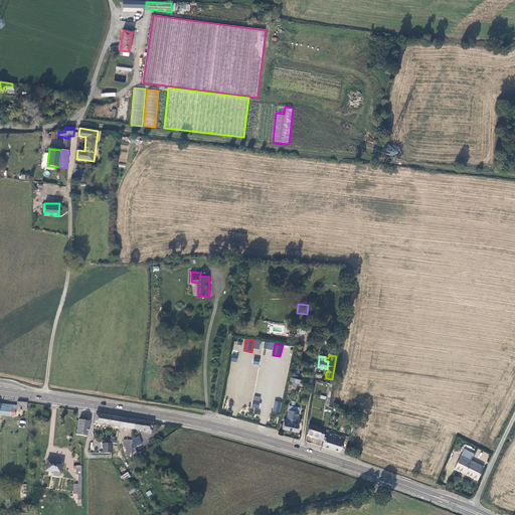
[(293,389),(296,379),(292,378),(288,393),(292,394),(293,389)]
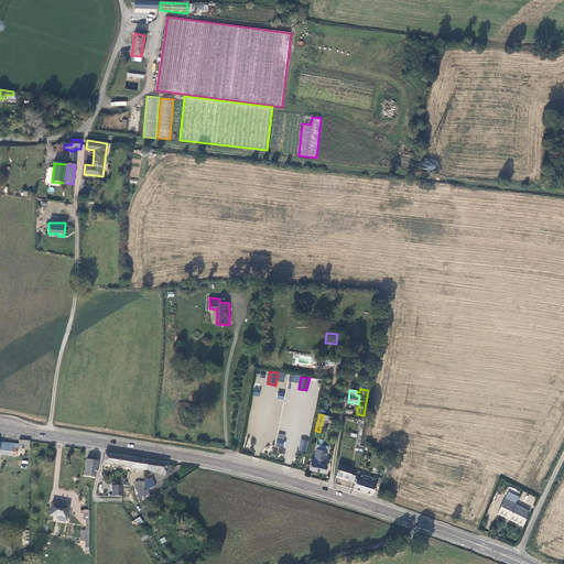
[(334,418),(324,415),(321,426),(326,427),(328,423),(333,424),(334,418)]
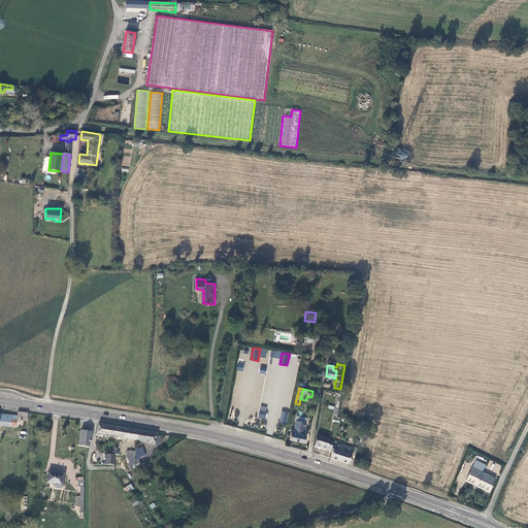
[(258,418),(265,419),(267,406),(260,405),(258,418)]
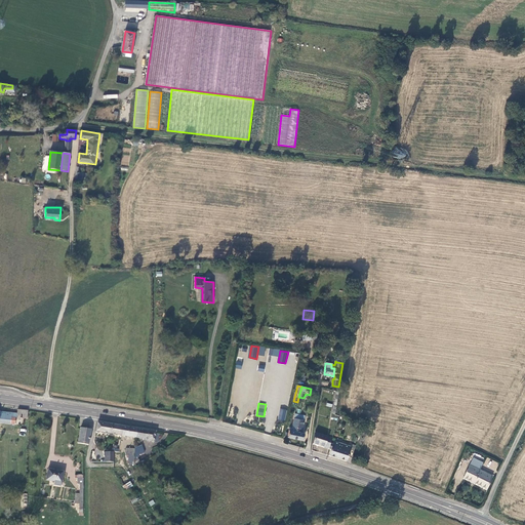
[(280,408),(277,419),(284,421),(287,410),(280,408)]
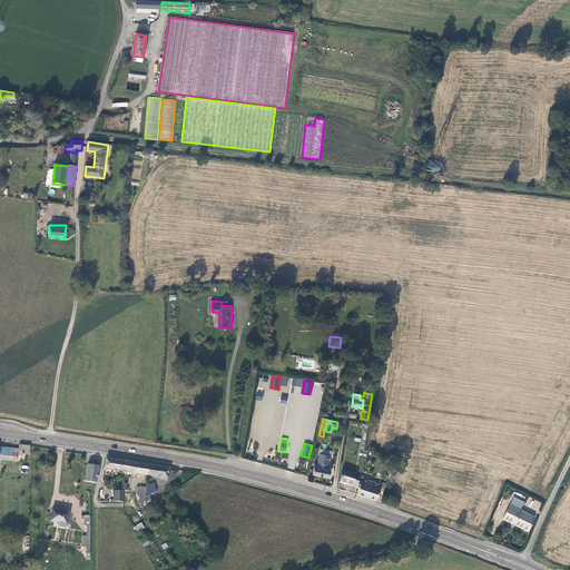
[(31,445),(20,444),(19,449),(0,446),(0,448),(0,459),(26,462),(27,454),(30,455),(31,445)]
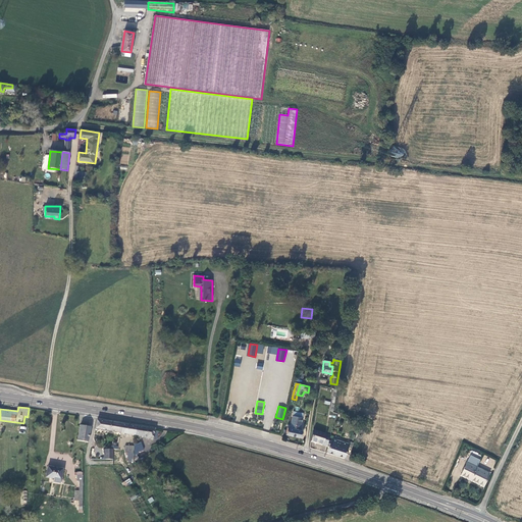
[(294,412),(291,426),(301,428),(304,414),(294,412)]
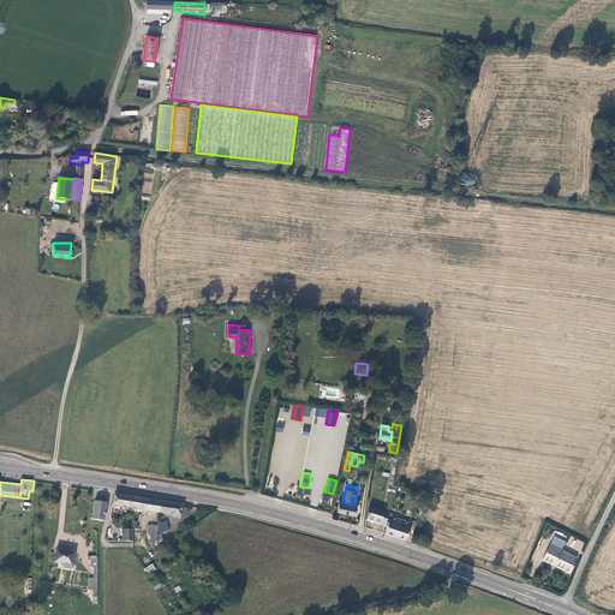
[(145,500),(114,495),(113,505),(143,509),(145,500)]
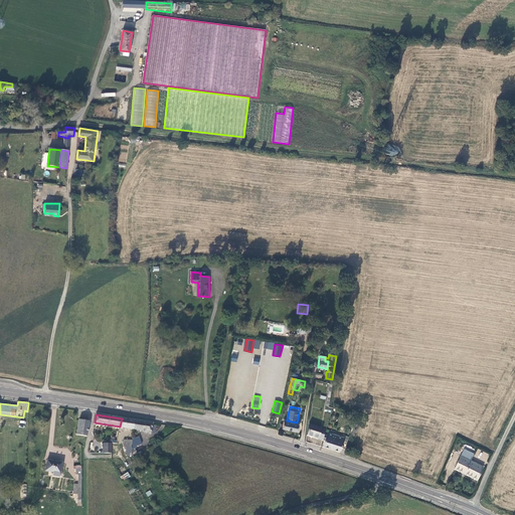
[(135,420),(122,418),(120,426),(134,430),(135,420)]
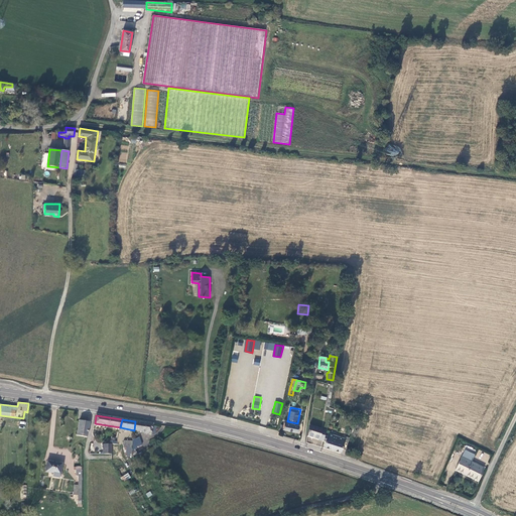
[(283,429),(297,433),(298,426),(296,425),(297,423),(287,421),(285,420),(284,423),(283,429)]
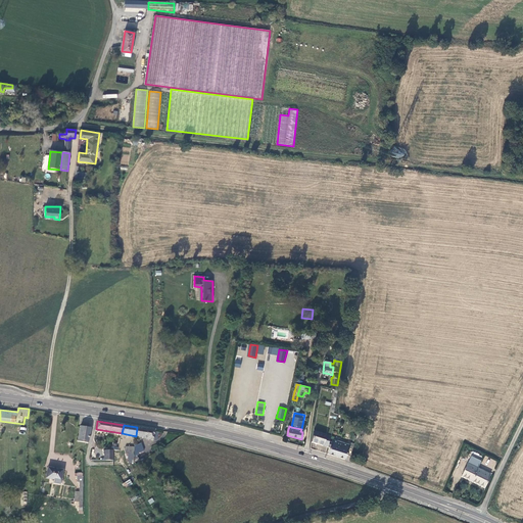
[(84,442),(88,442),(90,428),(85,427),(81,427),(79,441),(84,442)]
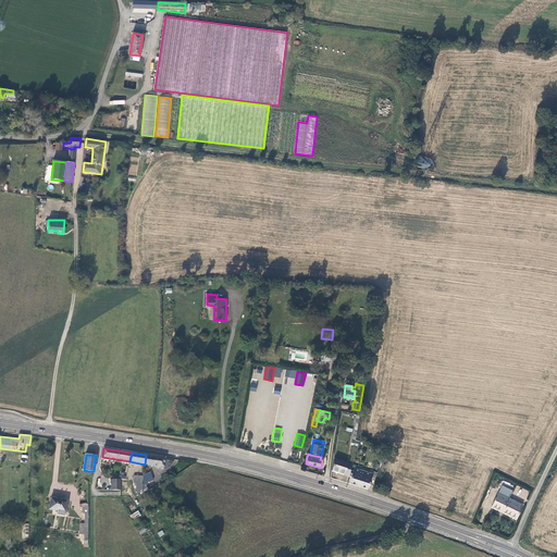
[(165,458),(146,455),(145,465),(152,466),(152,468),(164,469),(169,468),(170,461),(165,460),(165,458)]
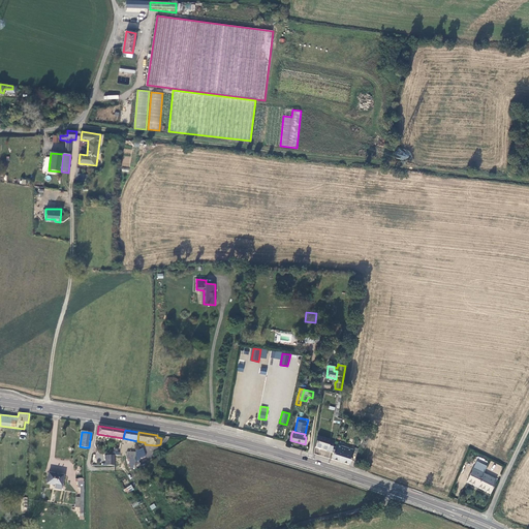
[(335,442),(317,436),(315,447),(332,453),(334,445),(335,442)]
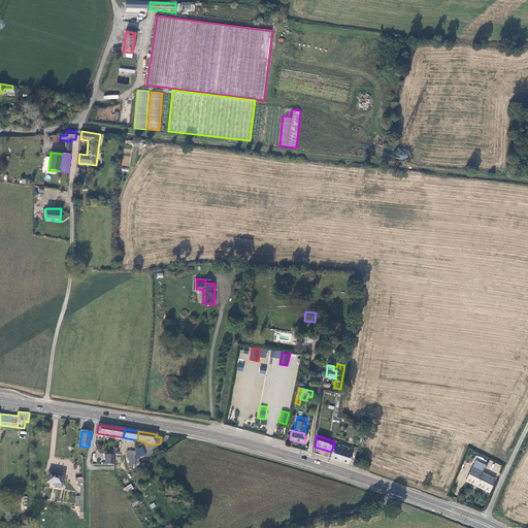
[(331,459),(349,464),(354,451),(333,444),(331,452),(330,453),(333,454),(331,459)]
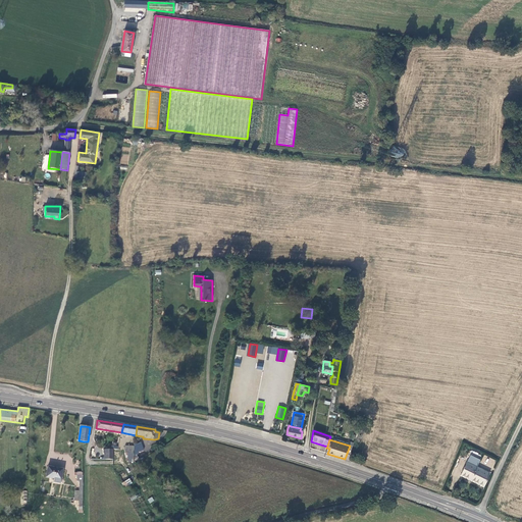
[(142,444),(136,447),(138,453),(144,450),(142,444)]
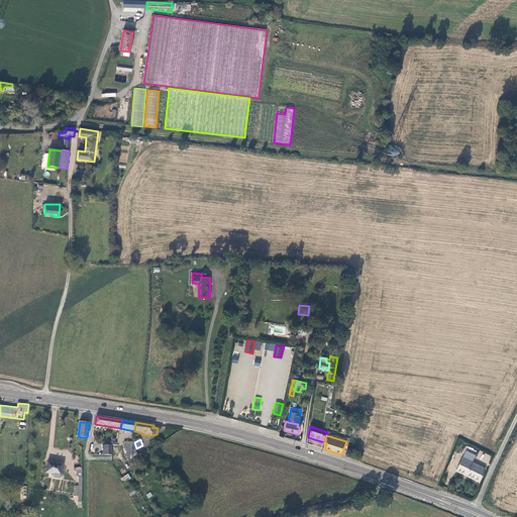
[(110,454),(110,446),(100,445),(100,449),(101,449),(101,455),(110,454)]
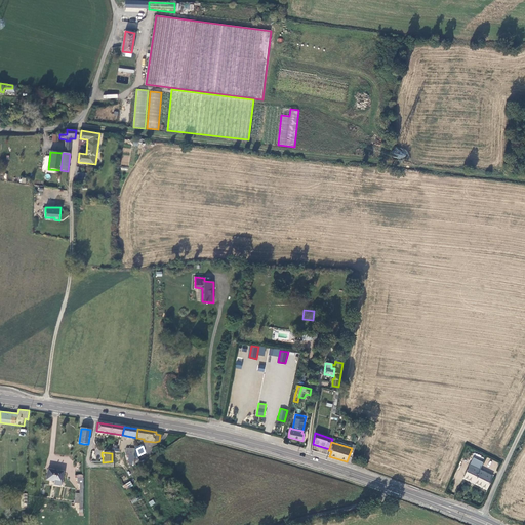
[(492,477),(470,467),(463,480),(486,490),(492,477)]
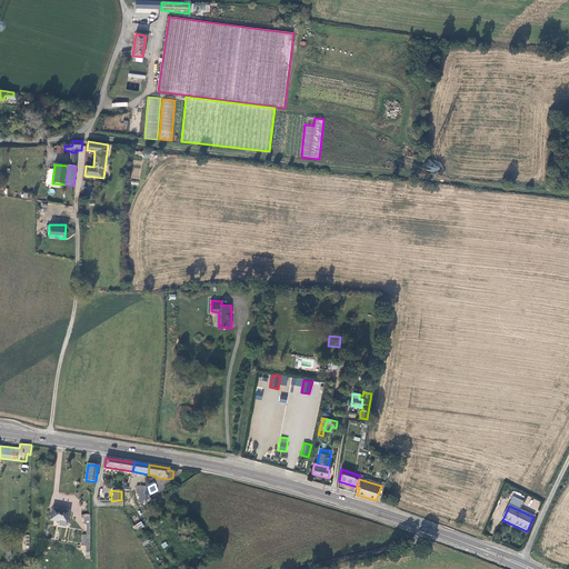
[(68,511),(52,509),(51,520),(60,521),(60,525),(67,526),(68,520),(68,511)]
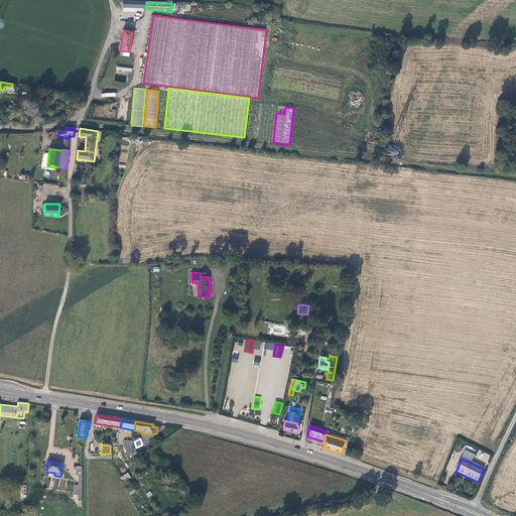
[(121,477),(123,482),(131,478),(128,473),(121,477)]
